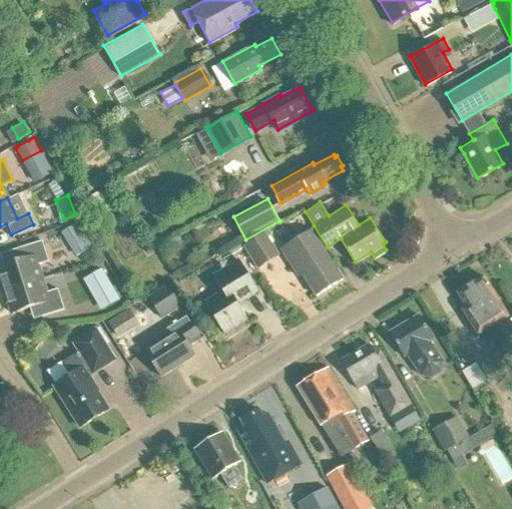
[(69,244),(84,234),(75,220),(60,230),(69,244)]
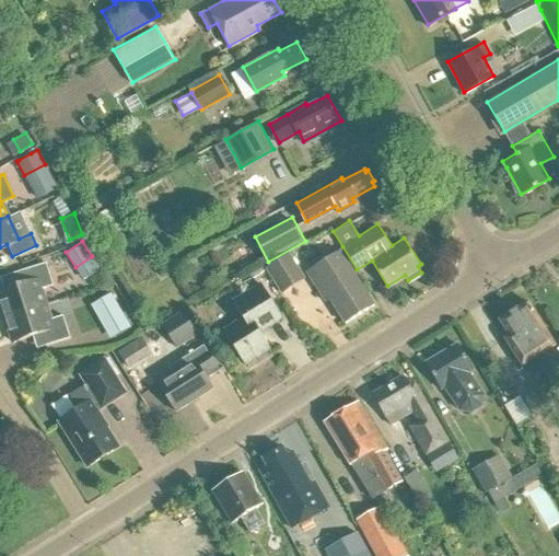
[(373,303),(339,250),(306,269),(322,293),(326,290),(345,322),(373,303)]
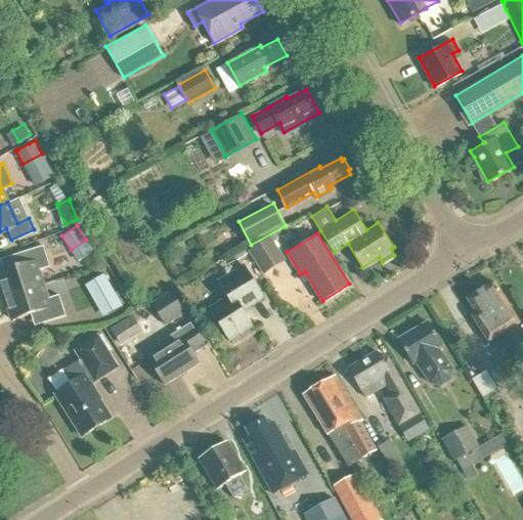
[(286,260),(270,235),(247,250),(262,273),(286,260)]
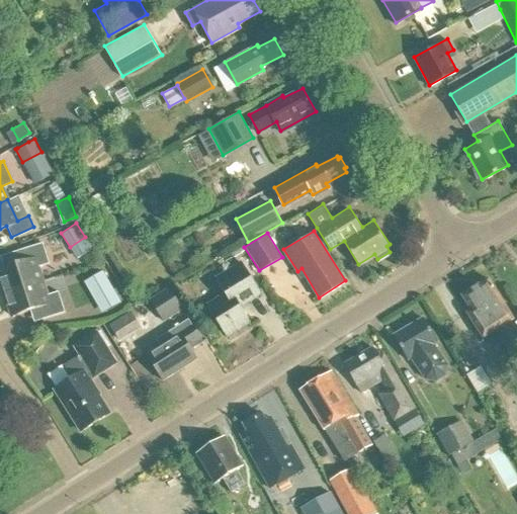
[(0,277),(4,291),(41,279),(37,265),(49,262),(41,241),(19,248),(22,260),(0,267),(0,277)]
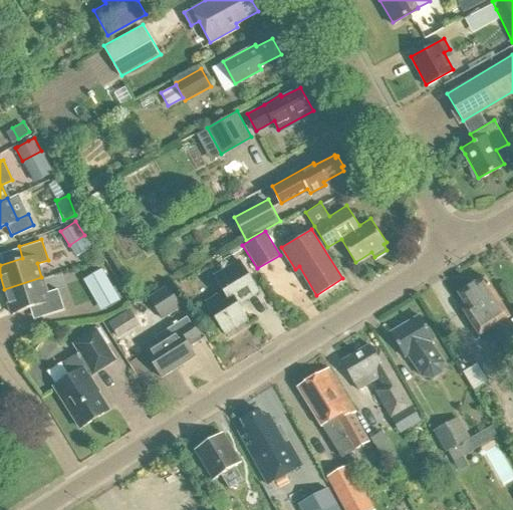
[(238,306),(258,293),(236,257),(215,271),(225,286),(204,299),(227,334),(248,321),(238,306)]
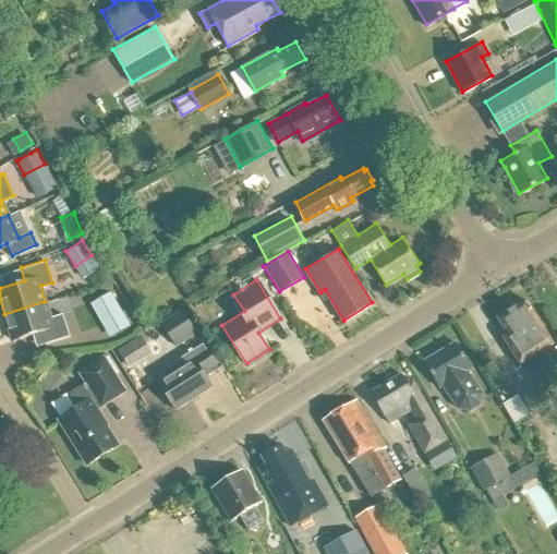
[(553,341),(525,299),(497,316),(507,333),(503,336),(520,363),(532,354),(548,380),(556,374),(556,358),(548,345),(553,341)]
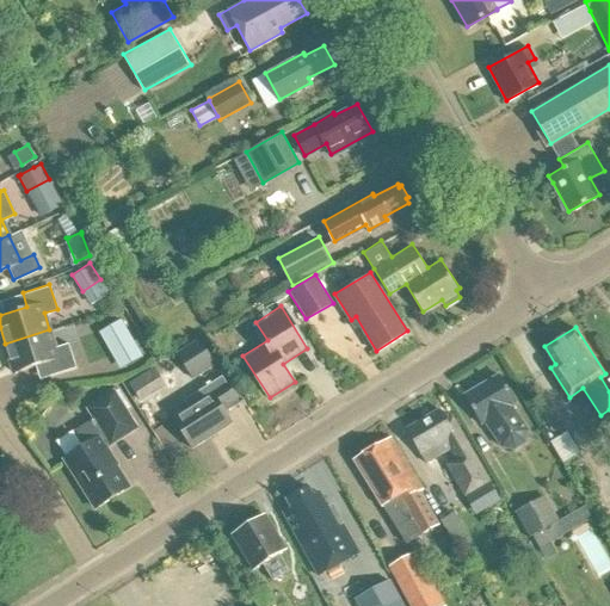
[(49,329),(5,344),(14,371),(44,362),(49,375),(75,366),(68,341),(54,346),(49,329)]
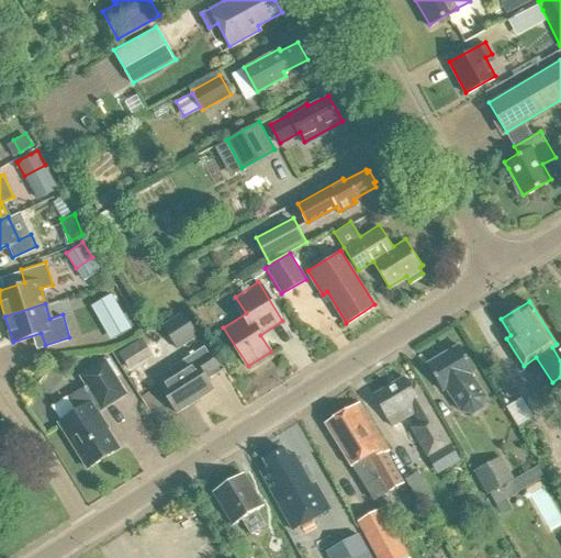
[(161,324),(177,347),(198,333),(182,310),(161,324)]
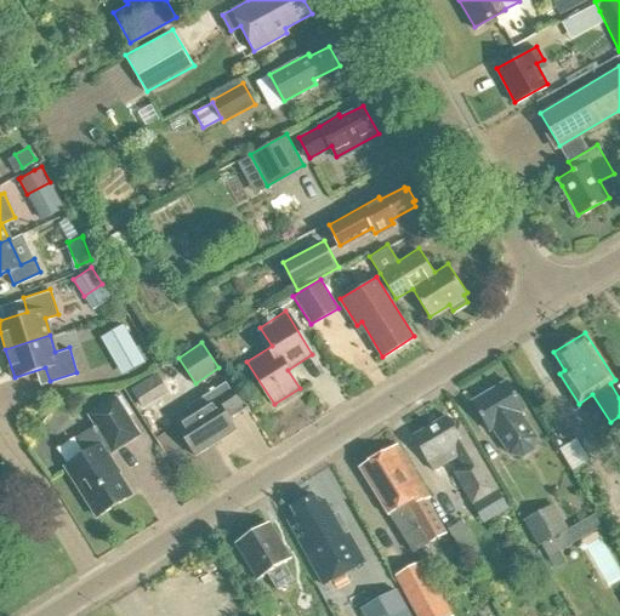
[(137,348),(120,358),(128,370),(144,360),(137,348)]
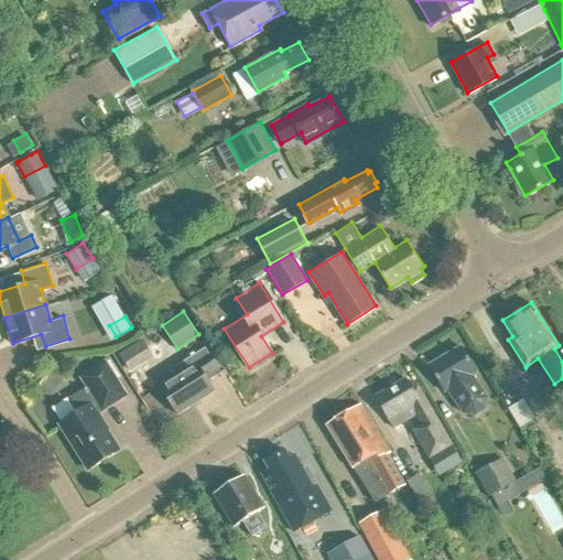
[(444,390),(450,387),(464,410),(475,412),(484,407),(486,396),(473,374),(476,372),(459,345),(428,363),(444,390)]
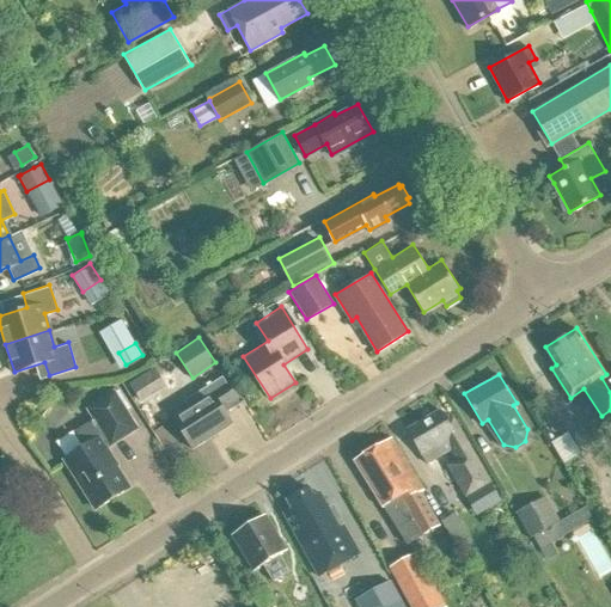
[(222,375),(200,390),(184,399),(189,406),(172,417),(191,447),(232,422),(224,409),(238,399),(222,375)]
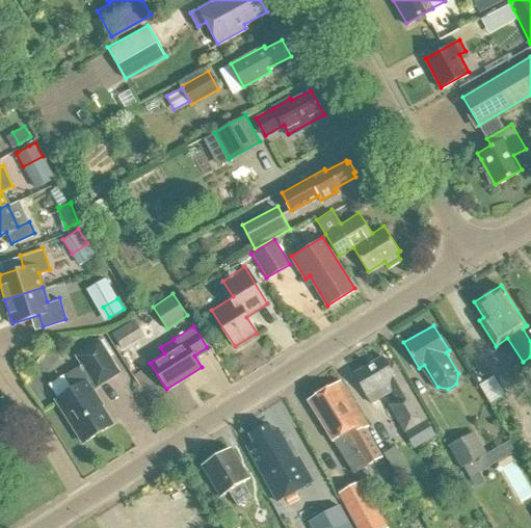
[(118,371),(99,340),(76,354),(82,364),(67,373),(74,386),(55,398),(83,442),(112,423),(88,385),(94,381),(96,385),(118,371)]
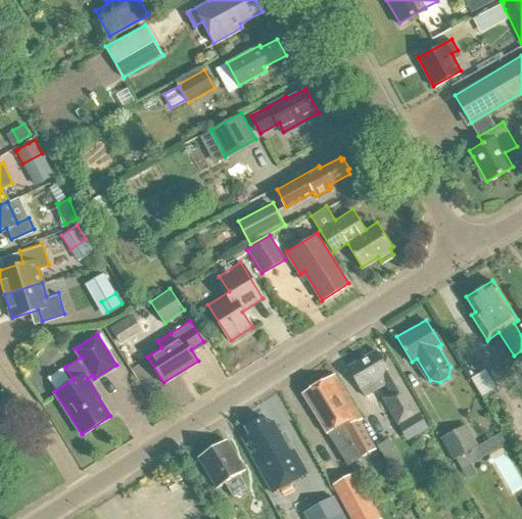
[(385,355),(380,358),(375,349),(347,366),(364,394),(385,383),(390,391),(382,396),(397,423),(418,411),(393,368),(385,355)]
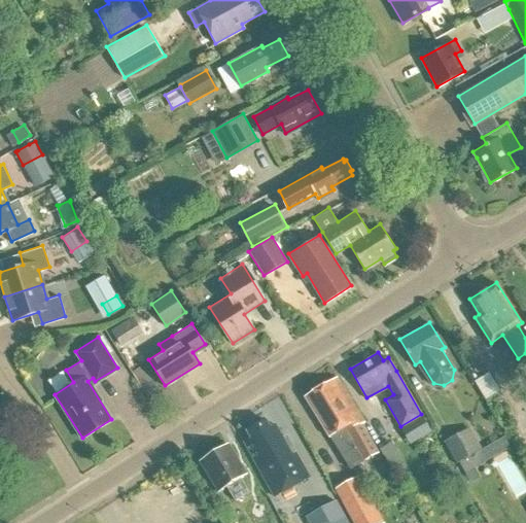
[(492,368),(479,377),(490,393),(503,385),(492,368)]
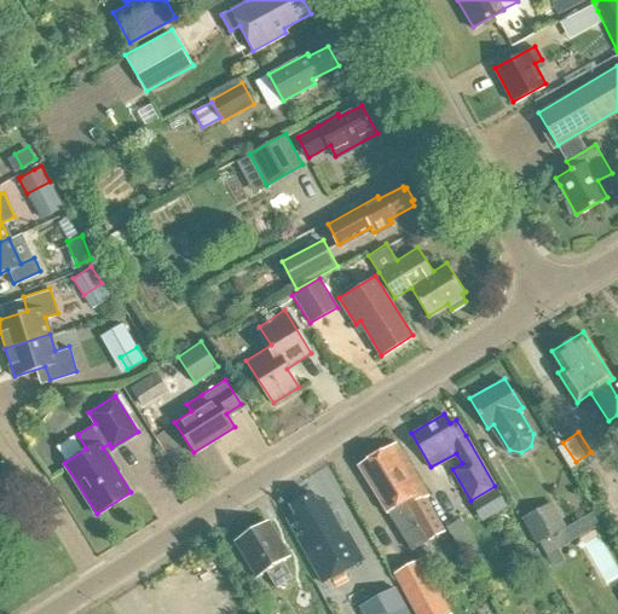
[(427,494),(396,441),(357,464),(386,513),(388,511),(410,549),(443,529),(423,497),(427,494)]
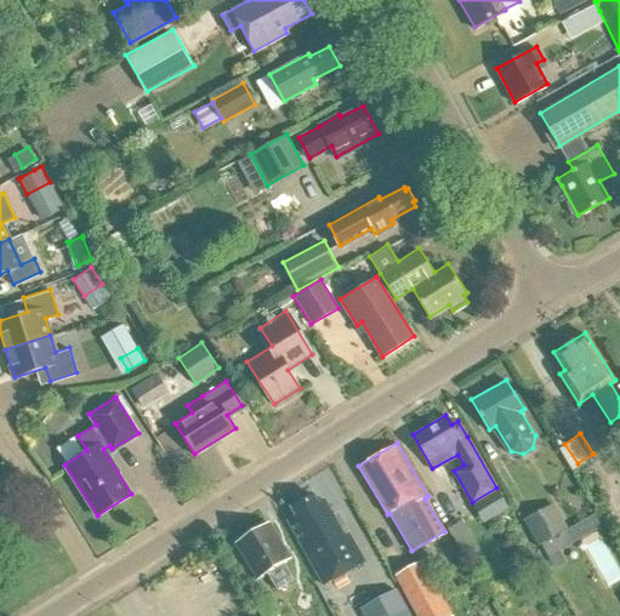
[(323,582),(364,559),(348,531),(342,534),(324,501),(318,505),(313,495),(293,507),(310,537),(301,542),(323,582)]
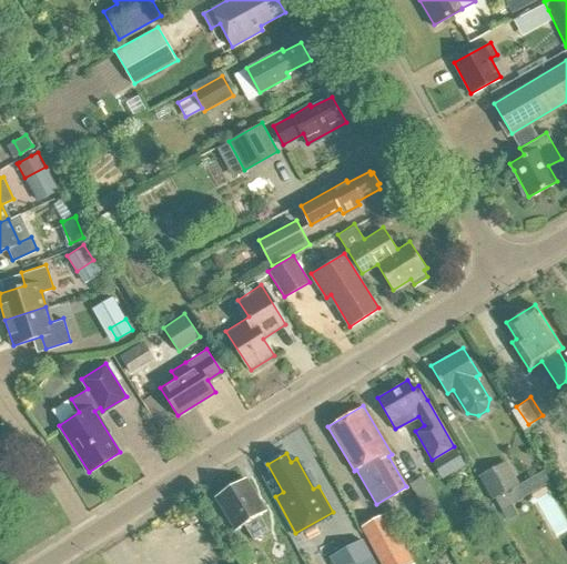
[(506,459),(476,475),(489,499),(518,483),(506,459)]
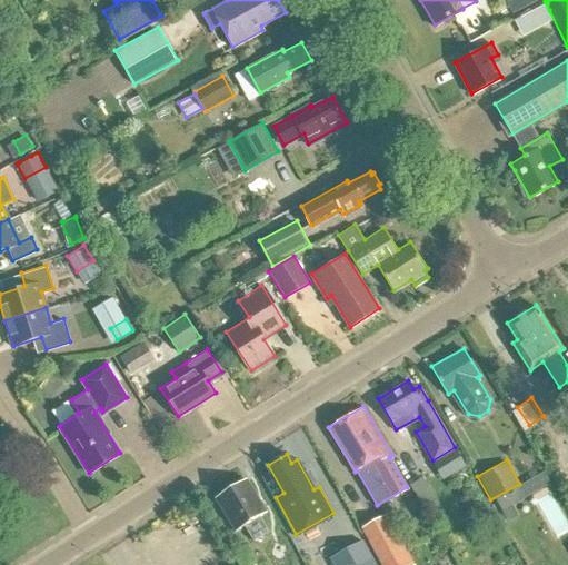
[(266,512),(246,479),(216,497),(236,529),(243,524),(253,539),(269,531),(259,515),(266,512)]
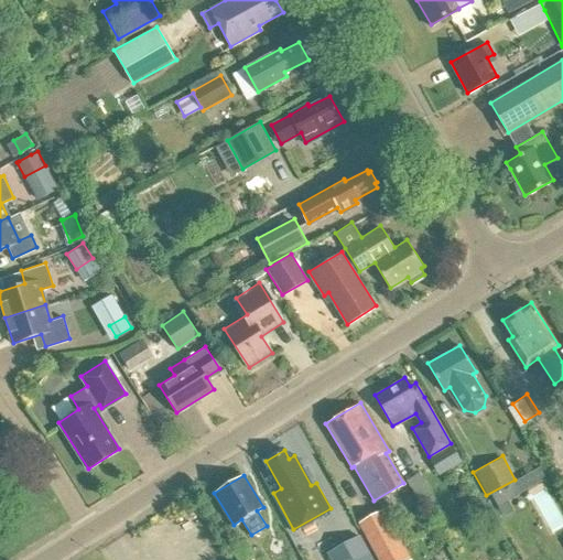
[(358,525),(377,559),(398,549),(381,521),(378,514),(358,525)]
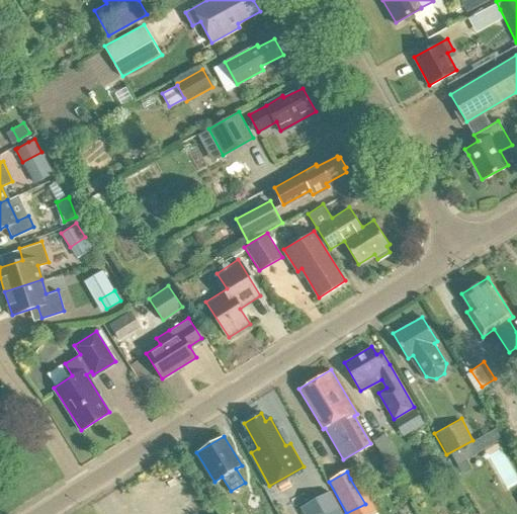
[(343,513),(330,490),(299,506),(304,513),(343,513)]
